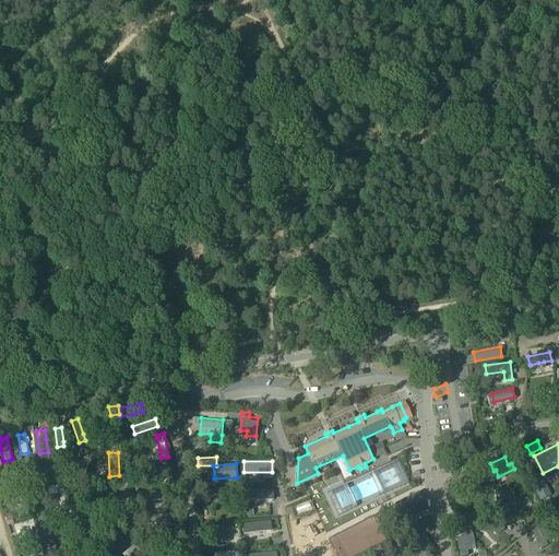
[(146,464),(146,474),(156,475),(164,475),(169,475),(170,465),(146,464)]
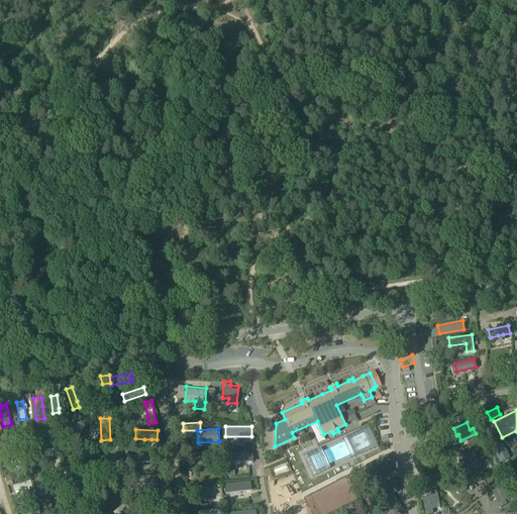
[(302,438),(308,449),(318,444),(312,433),(302,438)]
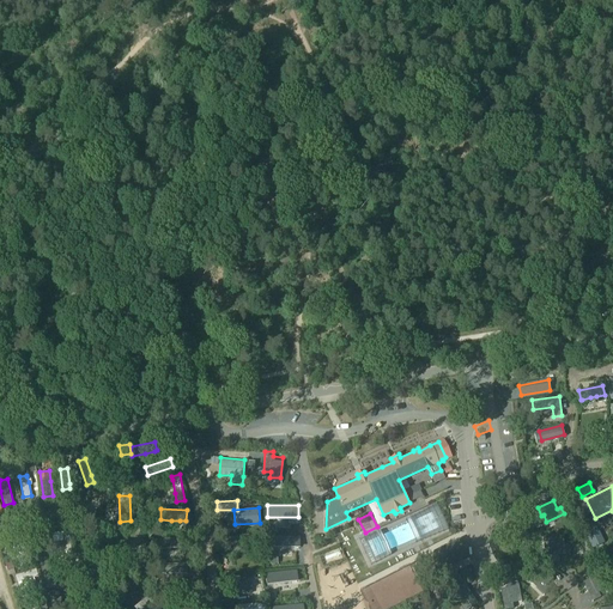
[(50,523),(42,523),(42,535),(43,541),(43,549),(53,548),(50,523)]
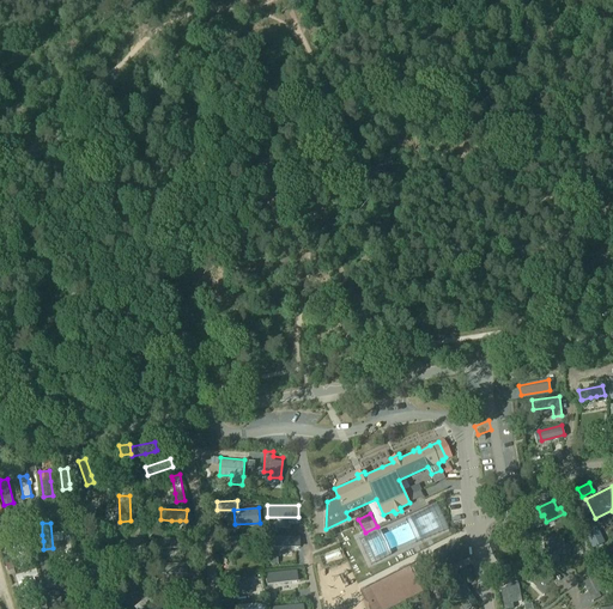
[(102,523),(93,523),(97,553),(105,552),(102,523)]
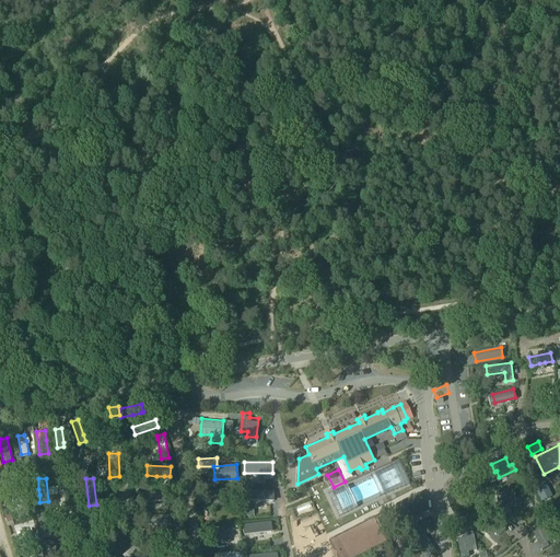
[(551,495),(546,483),(543,485),(536,488),(541,499),(548,496),(551,495)]
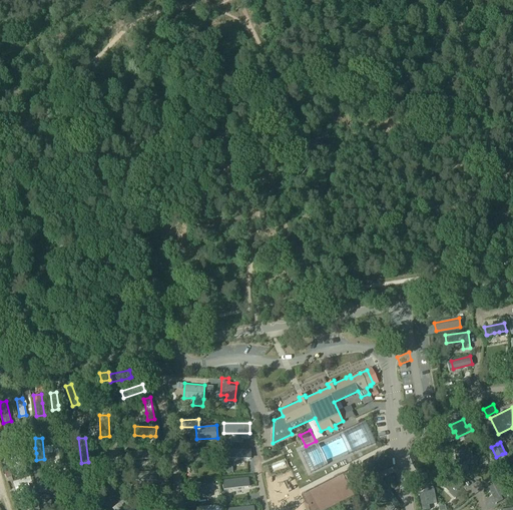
[(214,445),(193,448),(194,456),(206,454),(215,453),(214,445)]
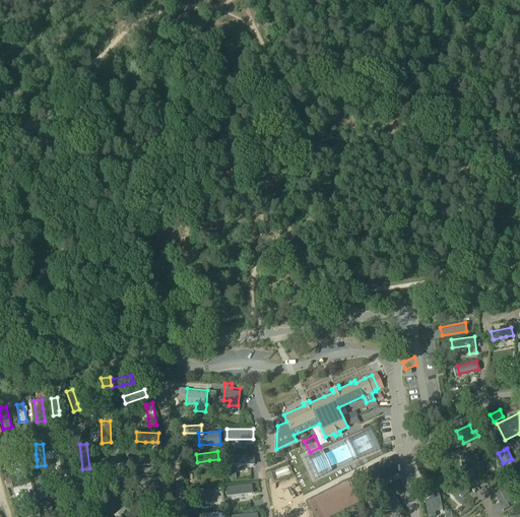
[(226,453),(226,462),(253,463),(253,454),(226,453)]
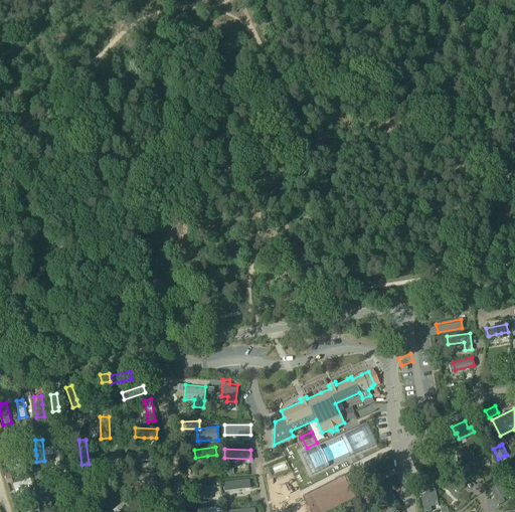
[(474,449),(459,451),(460,459),(462,458),(462,465),(479,463),(478,457),(474,457),(474,449)]
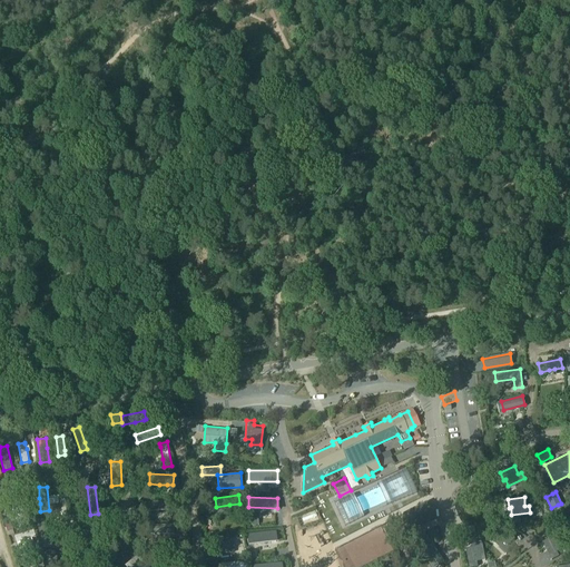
[(172,498),(148,499),(148,508),(173,507),(172,498)]
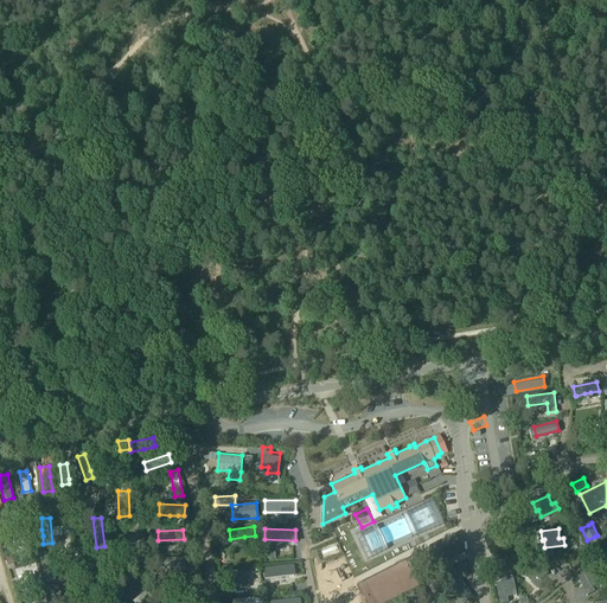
[(24,531),(16,534),(17,536),(21,550),(25,559),(33,556),(24,531)]
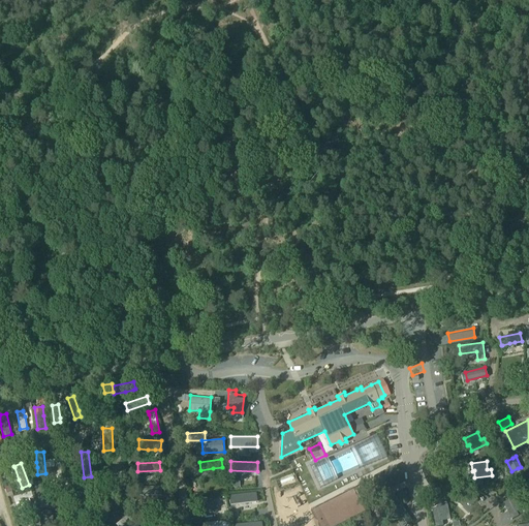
[(300,473),(304,485),(308,483),(305,471),(300,473)]
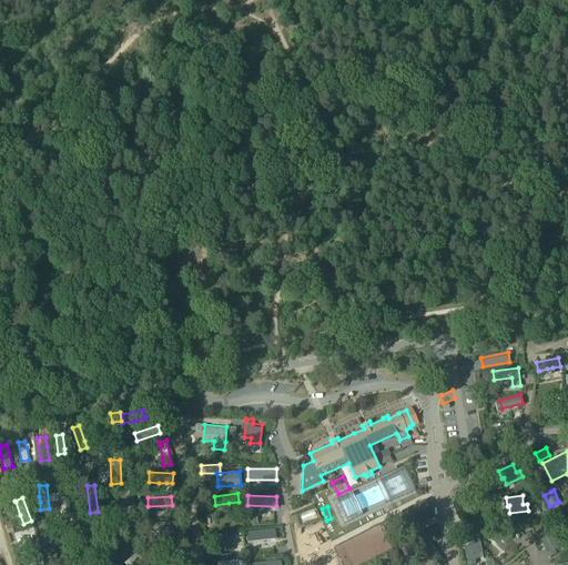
[(269,512),(266,518),(280,522),(281,515),(269,512)]
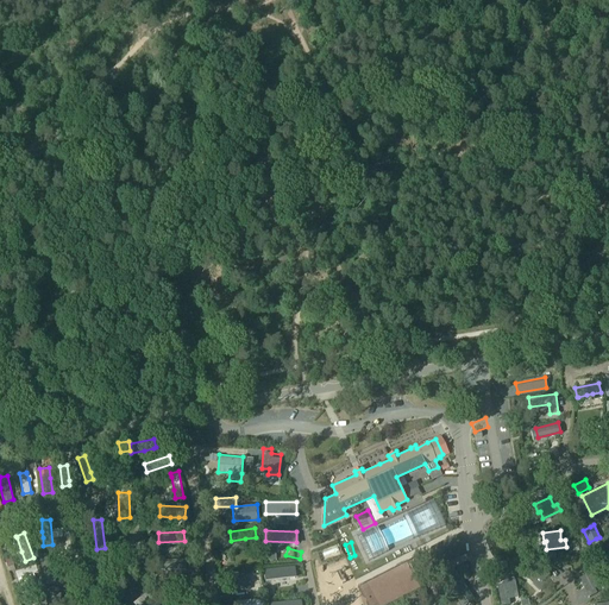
[(49,550),(39,553),(45,583),(56,580),(49,550)]
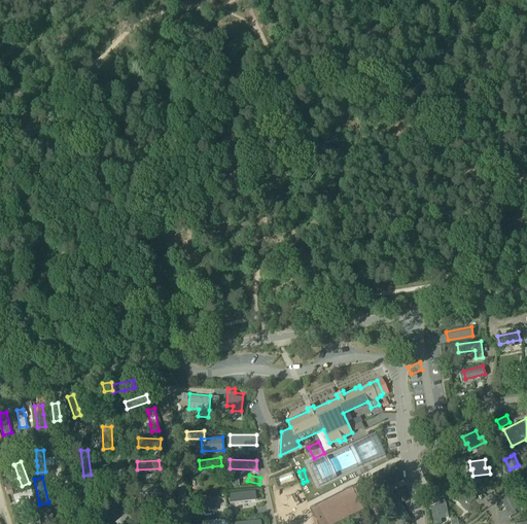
[(161,483),(139,484),(139,492),(161,491),(161,483)]
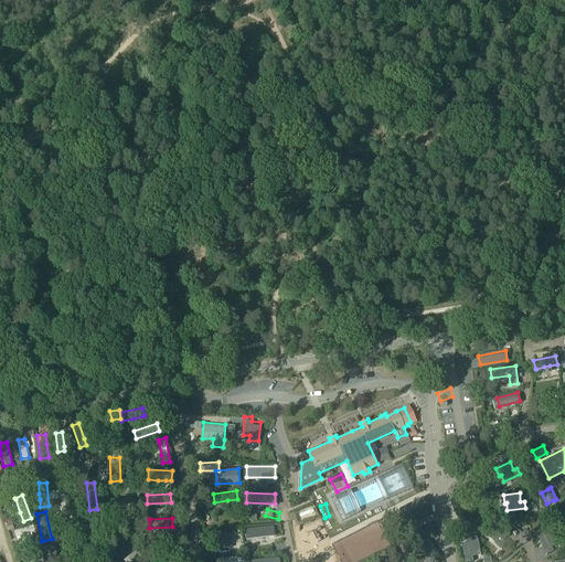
[(492,529),(488,533),(501,548),(508,542),(503,539),(510,532),(497,519),(490,527),(492,529)]
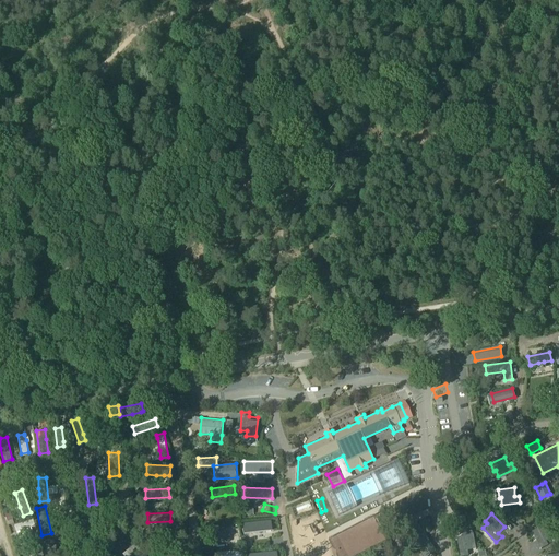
[(33,518),(14,523),(16,530),(31,525),(35,524),(33,518)]
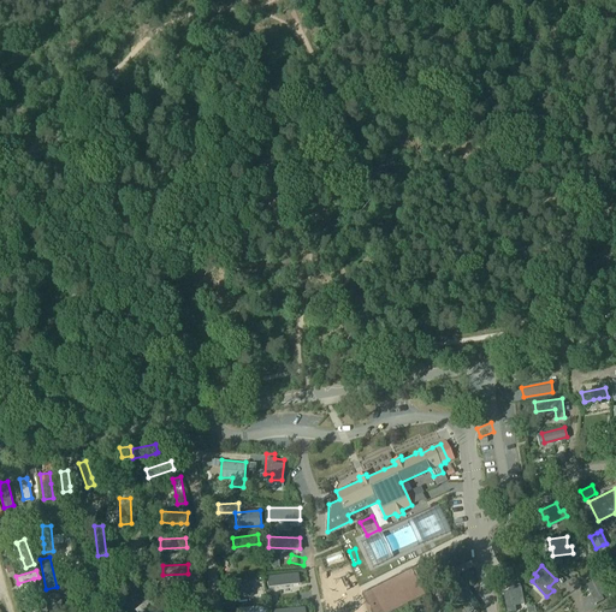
[(297,571),(268,575),(270,586),(298,582),(297,571)]
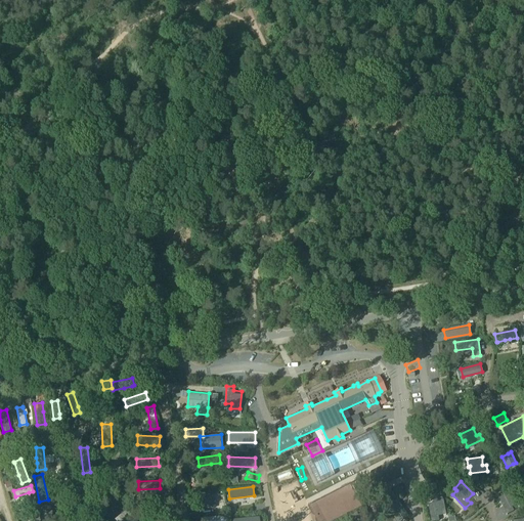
[(505,493),(499,496),(508,512),(514,509),(512,505),(519,502),(512,487),(504,491),(505,493)]
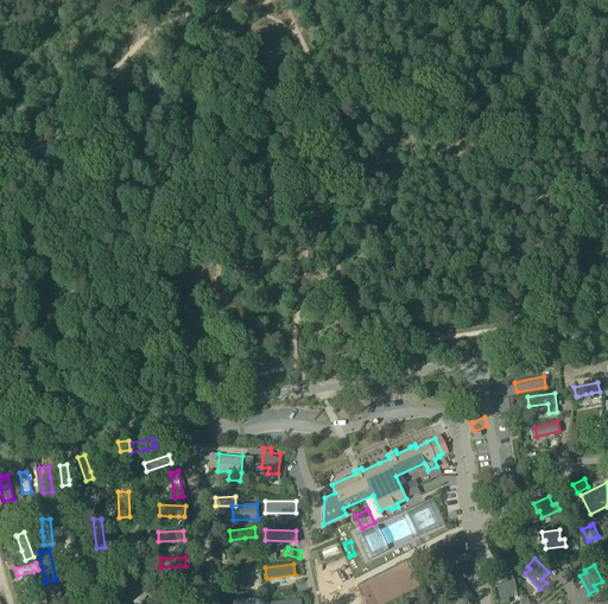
[(245,567),(229,570),(233,589),(248,586),(245,567)]
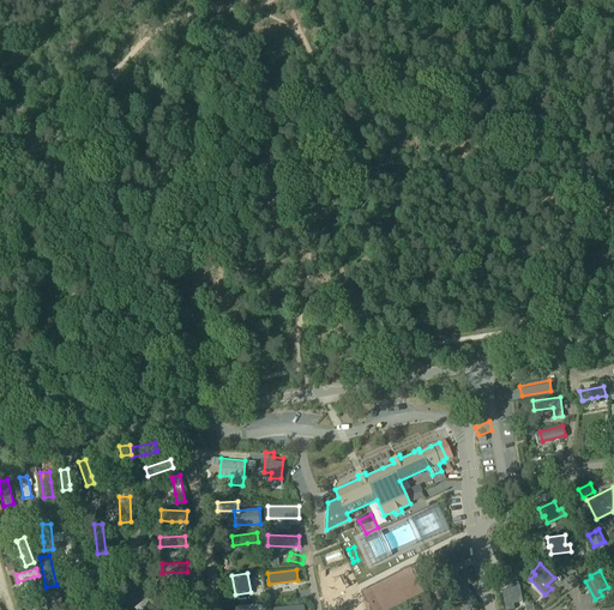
[(509,586),(501,589),(506,609),(513,608),(513,602),(522,601),(518,581),(509,583),(509,586)]
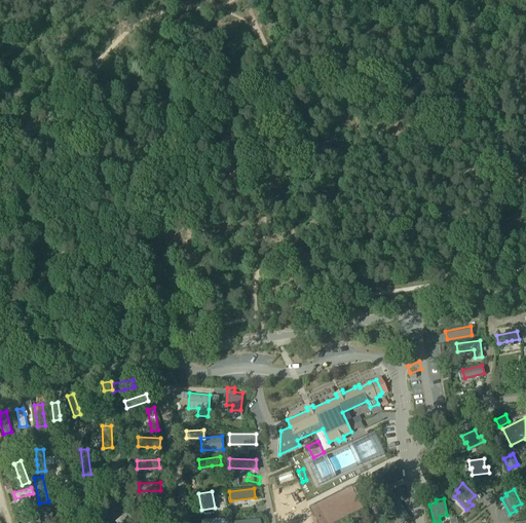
[(173,501),(150,508),(152,516),(175,511),(173,501)]
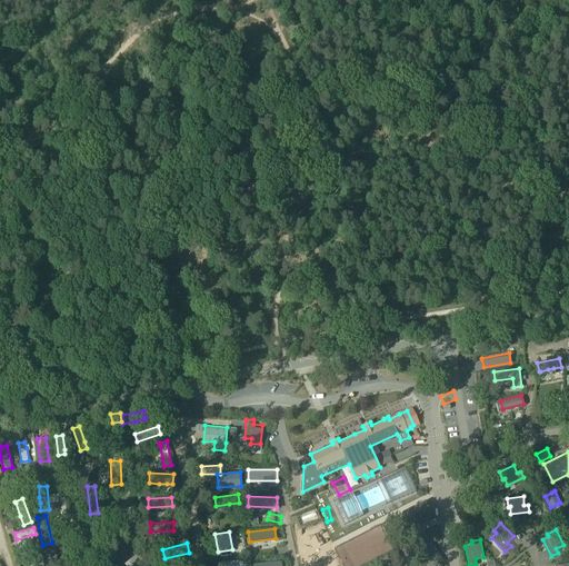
[(138,552),(125,563),(127,565),(130,565),(133,564),(142,557),(138,552)]
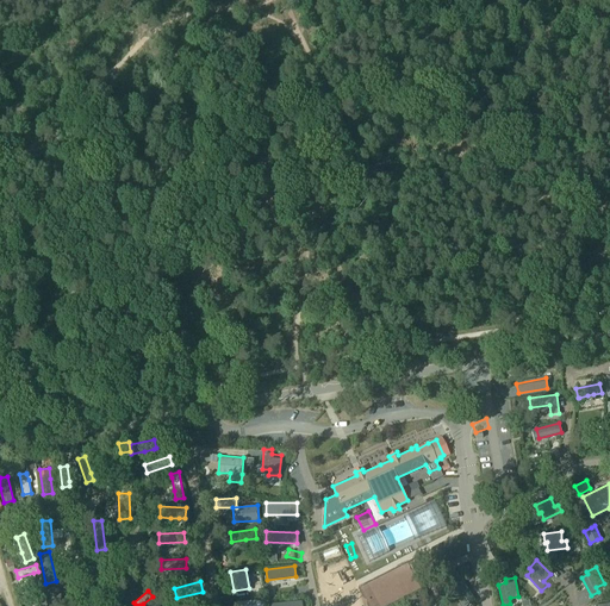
[(47,605),(44,592),(36,594),(38,605),(47,605)]
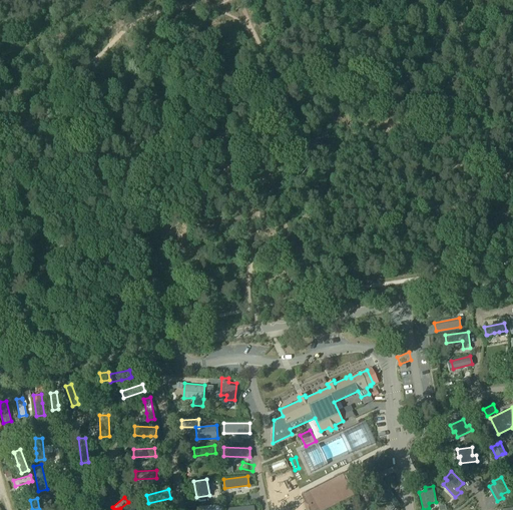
[(42,509),(64,509),(56,508),(56,507),(52,503),(51,503),(51,499),(43,499),(42,509)]
